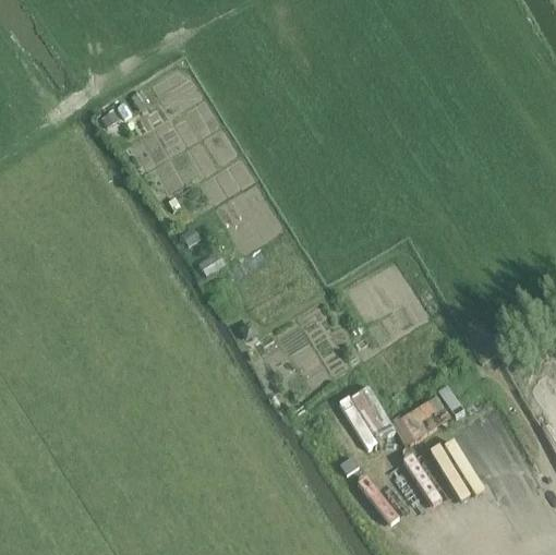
[(100,120),(106,129),(116,122),(110,113),(100,120)]
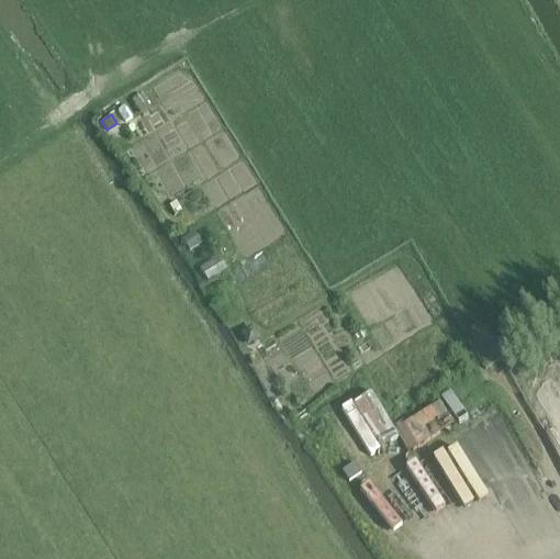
[(188,248),(199,242),(191,231),(181,237),(188,248)]
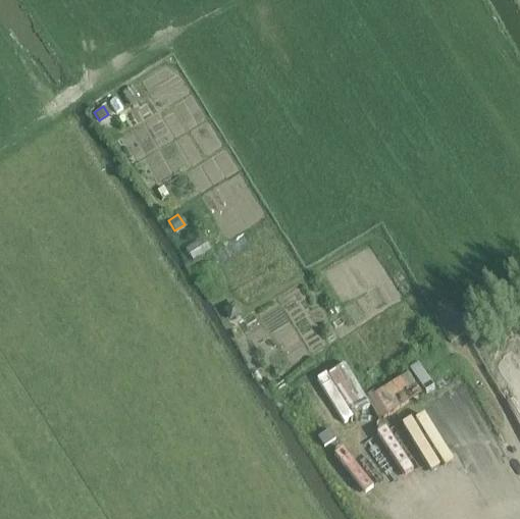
[(238,312),(231,303),(223,308),(228,317),(238,312)]
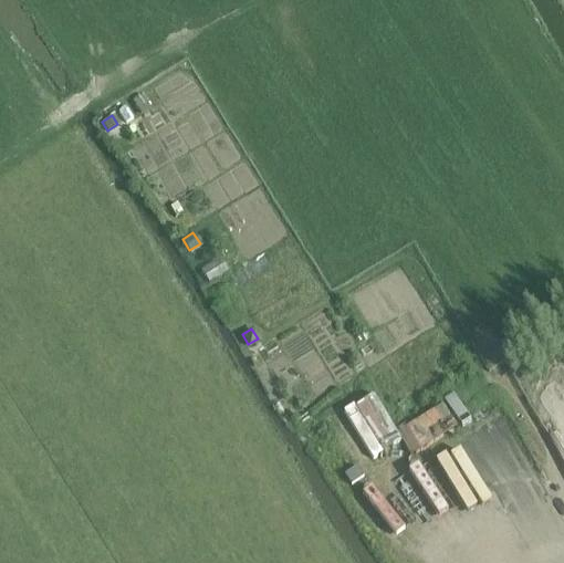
[(442,402),(396,427),(375,389),(344,406),(371,455),(403,437),(409,449),(436,435),(431,427),(451,416),(442,402)]
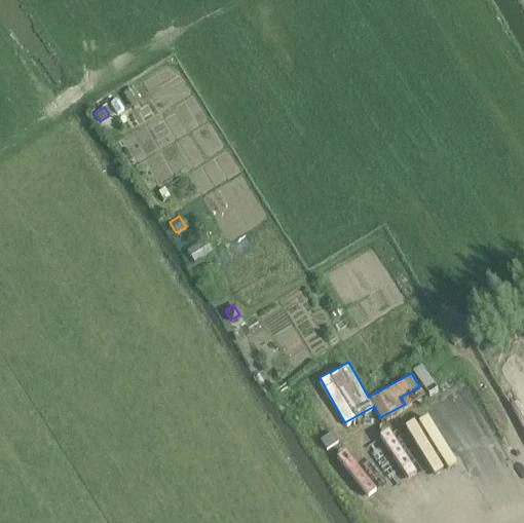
[(330,432),(317,440),(325,449),(336,441),(330,432)]
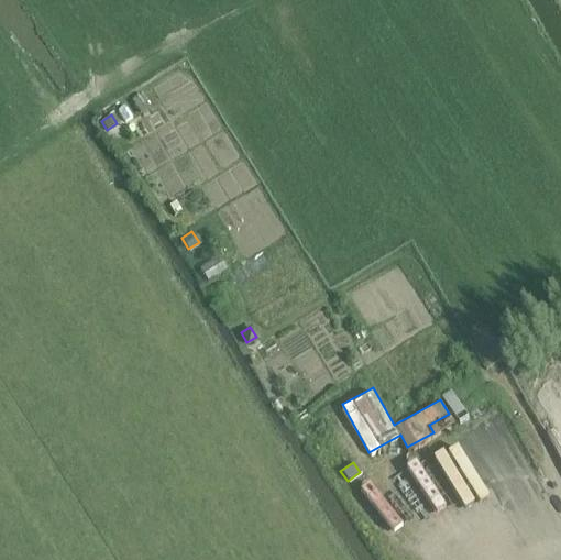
[(383,463),(376,469),(418,524),(426,517),(383,463)]
